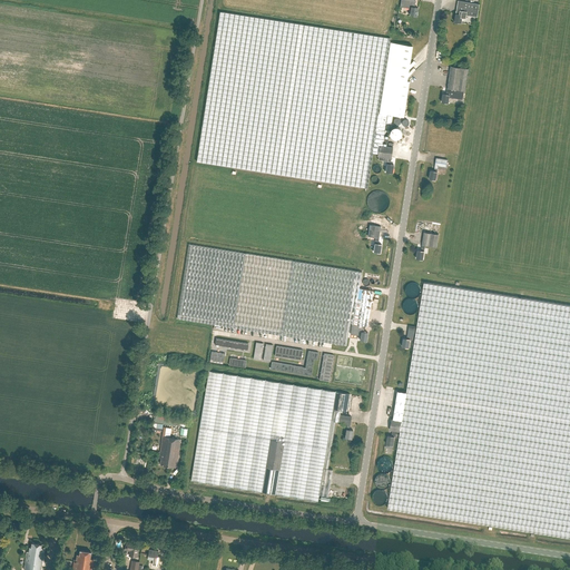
[(415,0),(401,0),(400,6),(411,8),(410,15),(416,16),(418,8),(414,7),(415,1),(415,0)]
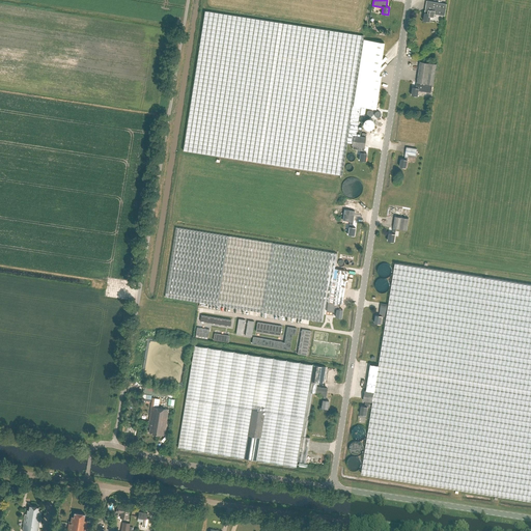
[(425,12),(423,20),(429,21),(430,16),(434,17),(435,14),(445,16),(446,4),(426,1),(425,12)]
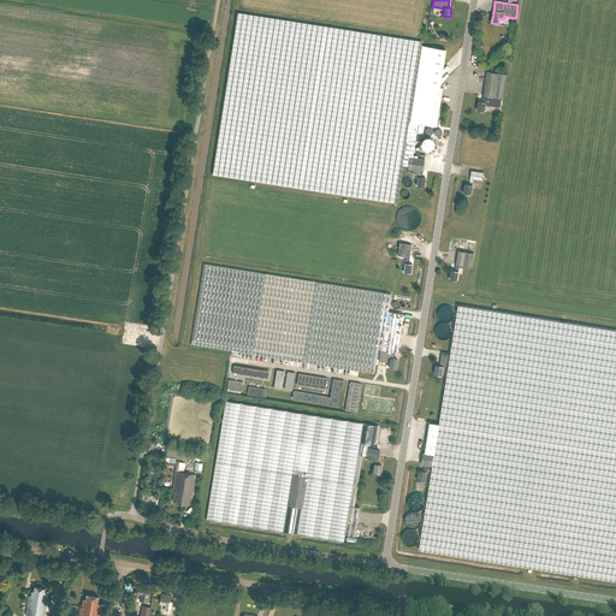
[(397,195),(402,165),(408,166),(409,157),(413,158),(418,124),(409,122),(415,84),(421,46),(422,41),(338,28),(238,12),(212,176),(396,203),(397,195)]
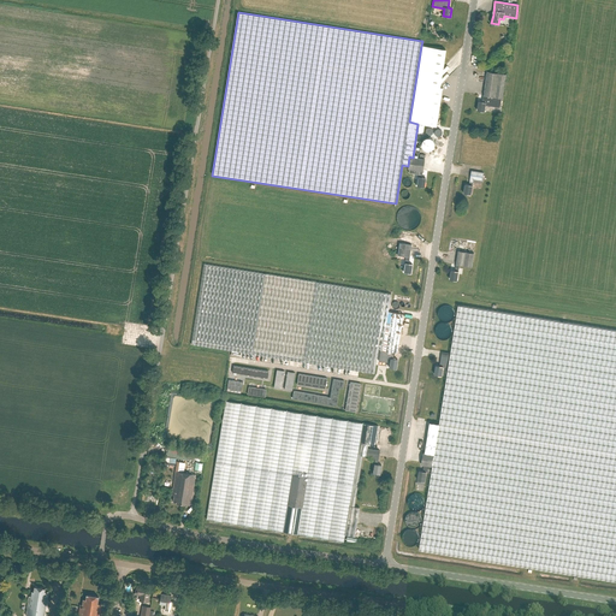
[(439,87),(445,49),(421,46),(415,84),(409,122),(418,124),(436,126),(442,87),(439,87)]
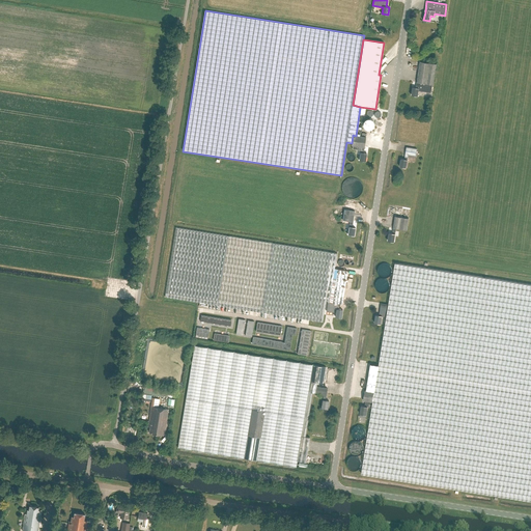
[(430,93),(432,85),(434,85),(437,64),(431,63),(424,62),(420,61),(416,88),(413,87),(412,95),(418,96),(418,91),(430,93)]
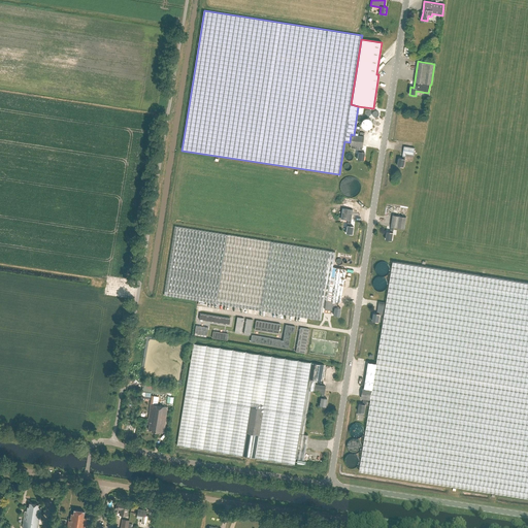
[(365,127),(366,128),(367,128),(368,128),(368,127),(369,127),(370,127),(370,126),(371,125),(371,124),(372,124),(372,123),(372,122),(372,121),(371,121),(371,120),(371,119),(370,119),(369,118),(368,118),(367,118),(366,118),(365,118),(364,118),(364,119),(363,119),(362,120),(362,121),(362,122),(362,123),(362,124),(362,125),(363,126),(364,126),(364,127),(365,127)]
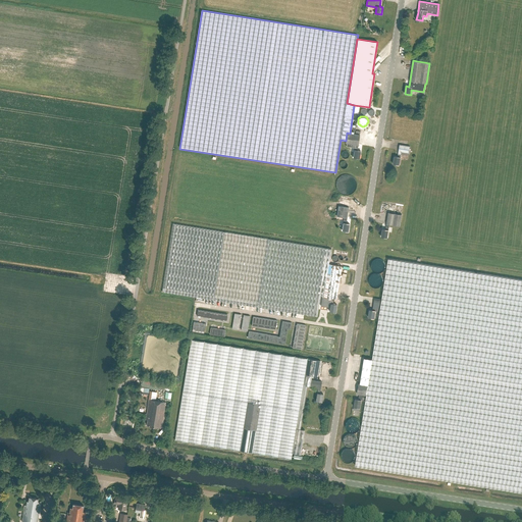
[(360,135),(350,134),(347,133),(346,141),(346,143),(347,143),(347,146),(355,147),(355,150),(354,150),(353,157),(359,158),(360,150),(357,150),(358,145),(360,135)]
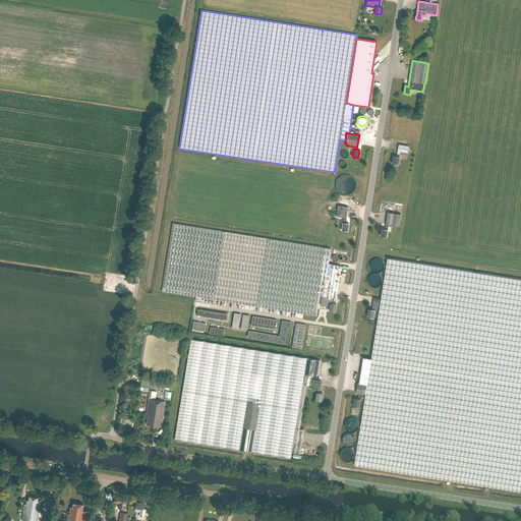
[(400,151),(408,153),(409,146),(399,145),(397,156),(394,156),(393,163),(399,164),(400,157),(399,157),(400,151)]
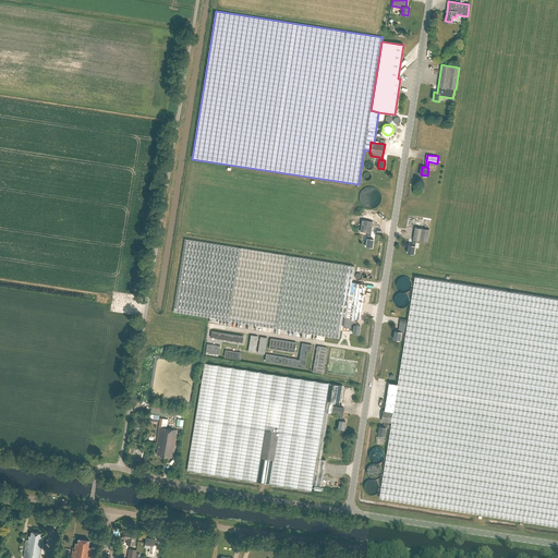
[(368,171),(370,171),(371,171),(371,170),(372,170),(373,170),(373,169),(374,169),(374,168),(374,167),(375,166),(374,165),(374,164),(374,162),(373,162),(373,161),(372,161),(371,160),(370,160),(368,160),(367,161),(366,161),(366,162),(365,162),(365,164),(364,164),(364,165),(364,166),(364,167),(364,168),(365,168),(365,169),(366,170),(367,170),(368,171)]
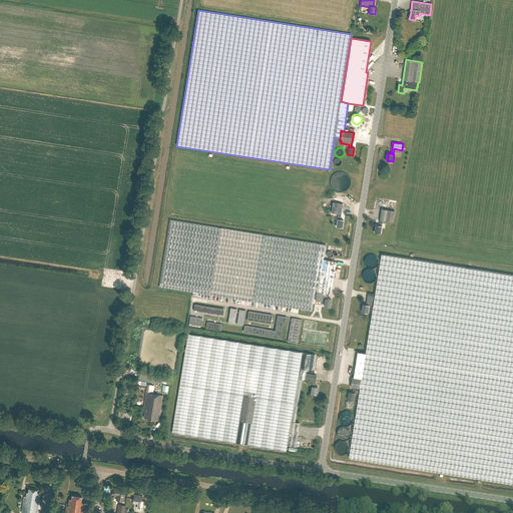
[(337,167),(338,167),(339,167),(340,166),(341,166),(341,165),(342,165),(342,164),(343,163),(343,162),(343,161),(342,161),(342,160),(342,159),(341,159),(340,158),(339,158),(338,158),(337,158),(336,158),(335,158),(335,159),(334,160),(334,161),(333,162),(333,163),(334,164),(334,165),(335,166),(336,166),(336,167),(337,167)]
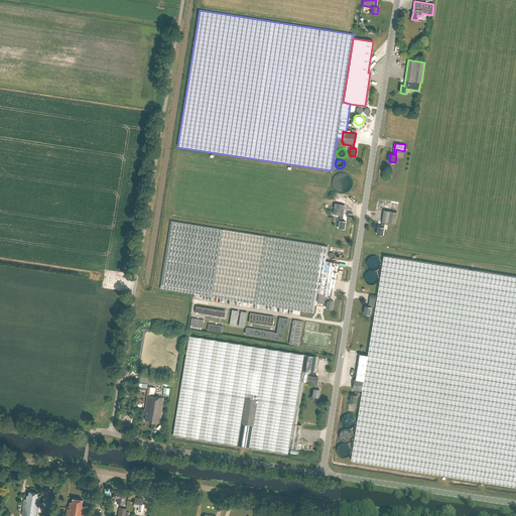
[(341,194),(342,194),(343,194),(344,194),(345,194),(345,192),(346,192),(347,192),(348,191),(349,191),(349,190),(350,190),(351,189),(351,188),(352,188),(352,187),(353,186),(353,185),(353,184),(353,183),(353,182),(353,181),(353,180),(353,179),(352,178),(352,177),(351,177),(351,176),(350,175),(349,175),(349,174),(348,174),(347,173),(346,173),(345,172),(344,172),(343,172),(342,172),(341,172),(340,172),(339,173),(338,173),(338,174),(337,174),(336,175),(335,175),(335,176),(334,177),(333,178),(333,179),(333,180),(333,181),(333,182),(332,182),(333,183),(333,184),(333,185),(333,186),(333,187),(334,188),(335,189),(335,190),(336,190),(337,191),(338,191),(338,192),(339,192),(340,192),(341,194)]
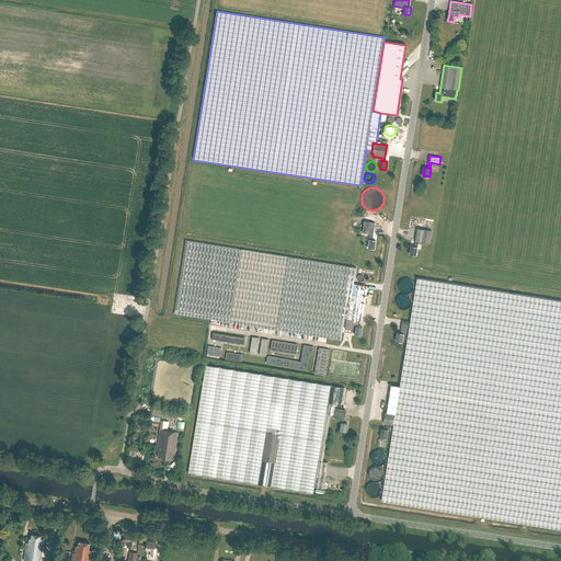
[(375,240),(371,240),(375,224),(364,221),(362,232),(369,233),(368,239),(367,248),(374,249),(375,240)]
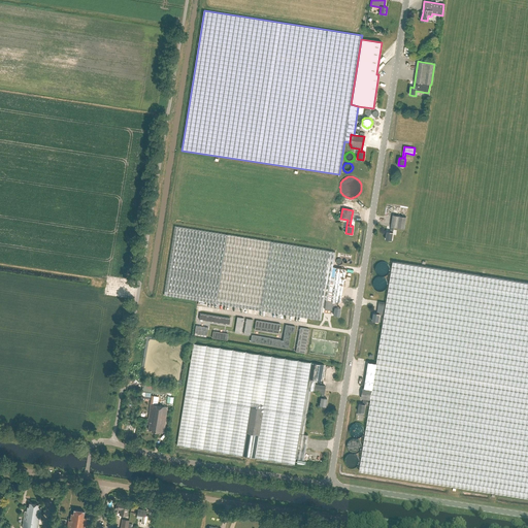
[(393,232),(394,227),(404,229),(406,217),(393,215),(390,232),(387,231),(386,239),(392,240),(393,232)]
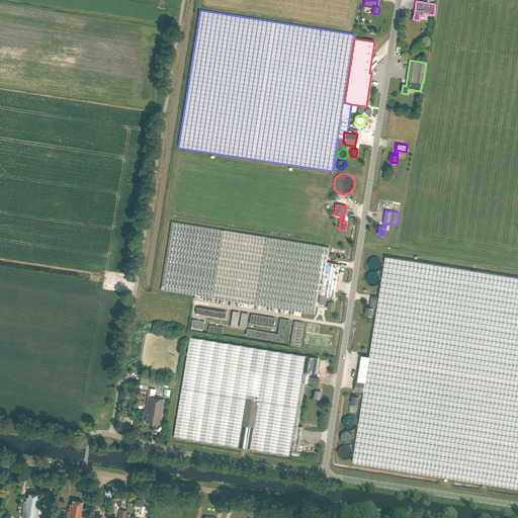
[(318,297),(329,299),(328,300),(333,301),(334,299),(334,298),(334,296),(339,264),(326,262),(329,247),(175,223),(172,222),(161,289),(316,314),(318,297)]
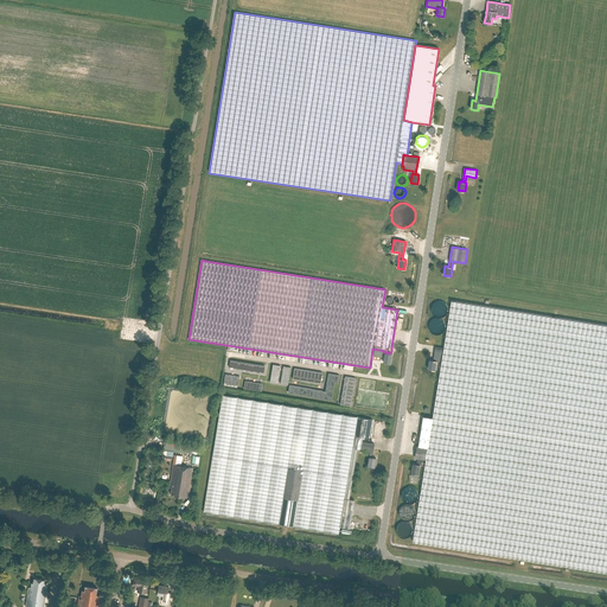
[(426,461),(413,541),(606,572),(606,325),(452,300),(433,417),(426,461)]
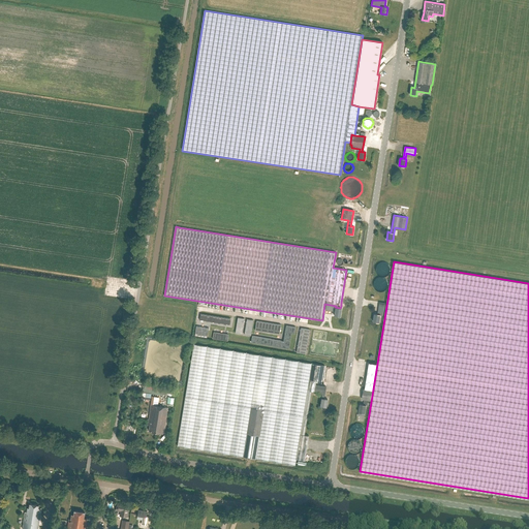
[(384,315),(386,303),(380,302),(378,314),(374,313),(373,321),(379,322),(380,315),(384,315)]
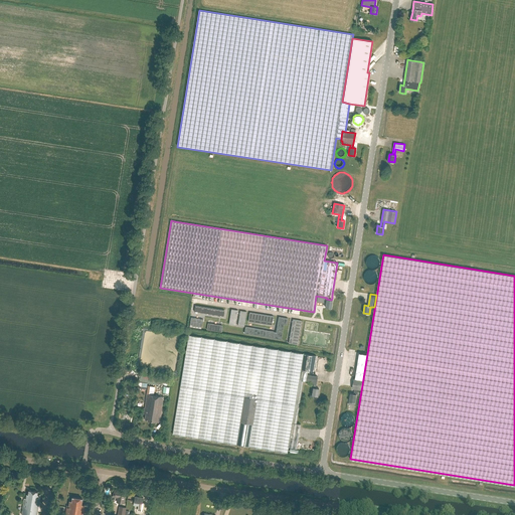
[(277,326),(283,327),(284,324),(287,325),(288,319),(285,318),(279,317),(277,326)]
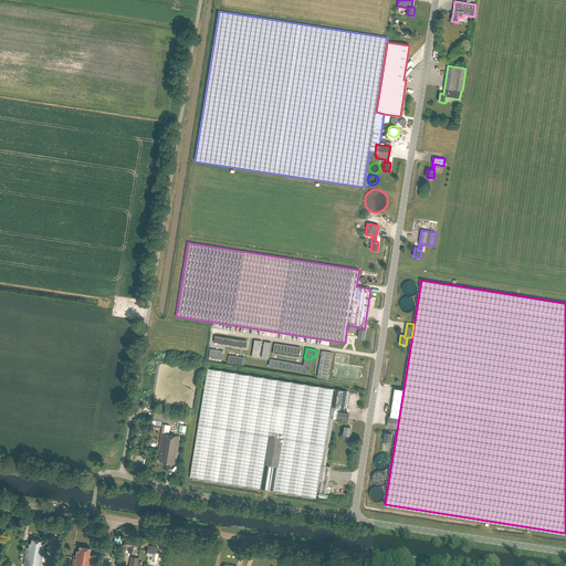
[(209,349),(208,358),(220,360),(220,356),(213,355),(215,349),(209,349)]
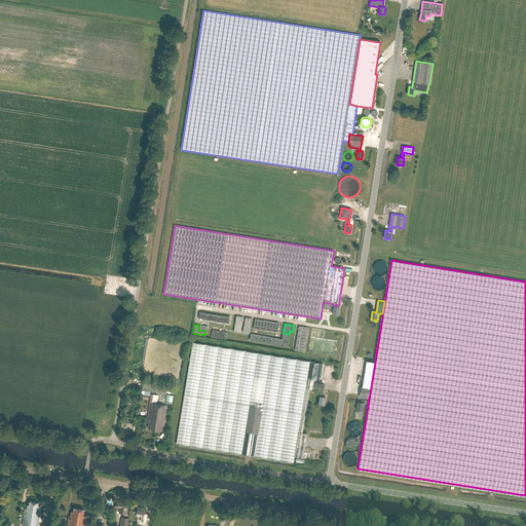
[(311,325),(306,352),(315,353),(320,327),(311,325)]
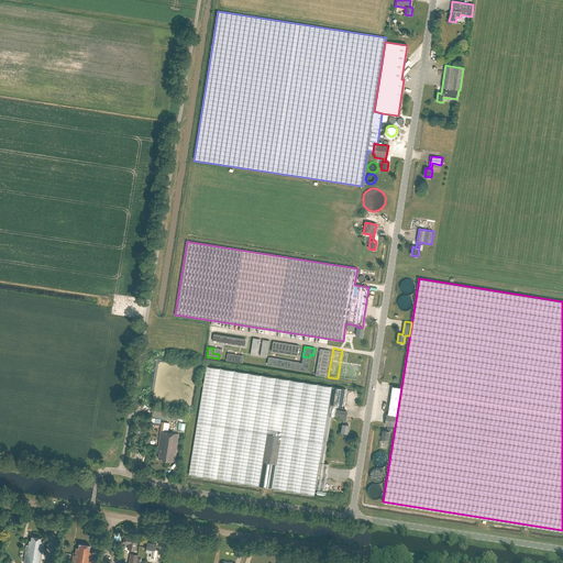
[(243,356),(228,353),(227,360),(242,363),(243,356)]
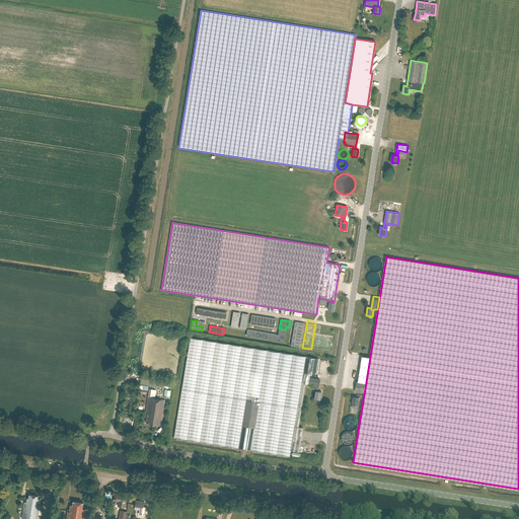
[(305,383),(308,384),(309,378),(310,373),(315,374),(318,358),(305,356),(191,338),(190,344),(179,406),(176,424),(174,437),(290,456),(291,450),(299,451),(300,443),(303,427),(298,426),(305,383)]
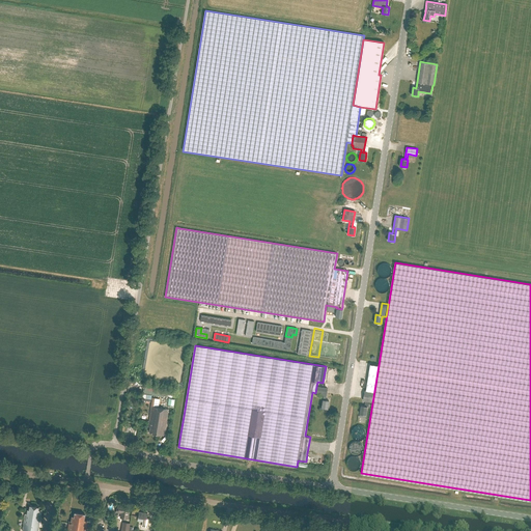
[(360,416),(360,417),(365,418),(366,417),(366,413),(367,406),(368,402),(372,403),(379,365),(370,364),(366,390),(365,390),(363,400),(365,400),(365,406),(361,406),(360,412),(360,416)]
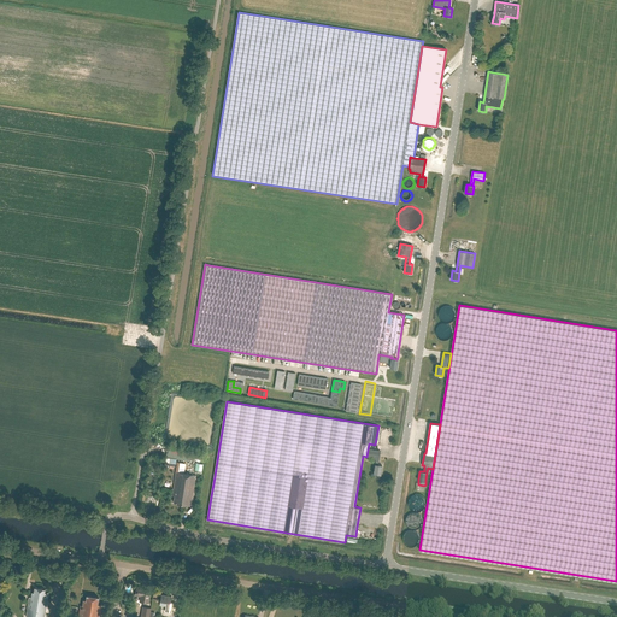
[(380,475),(382,465),(377,465),(380,451),(368,450),(366,457),(375,458),(372,474),(380,475)]
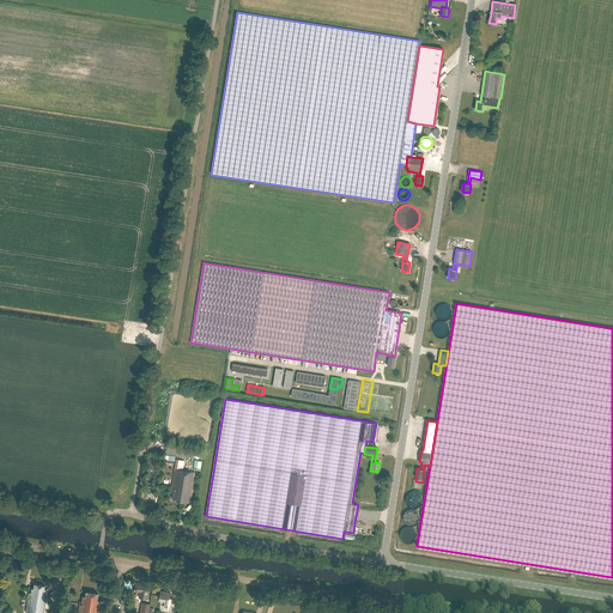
[(176,459),(174,469),(175,469),(171,493),(174,493),(173,499),(189,502),(194,472),(182,471),(184,461),(176,459)]
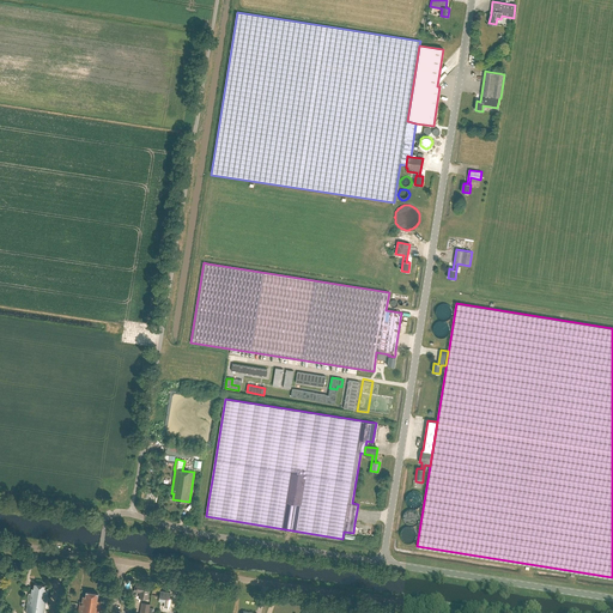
[(44,592),(44,584),(35,583),(34,588),(31,588),(31,593),(29,593),(26,612),(31,612),(43,612),(48,593),(44,592)]
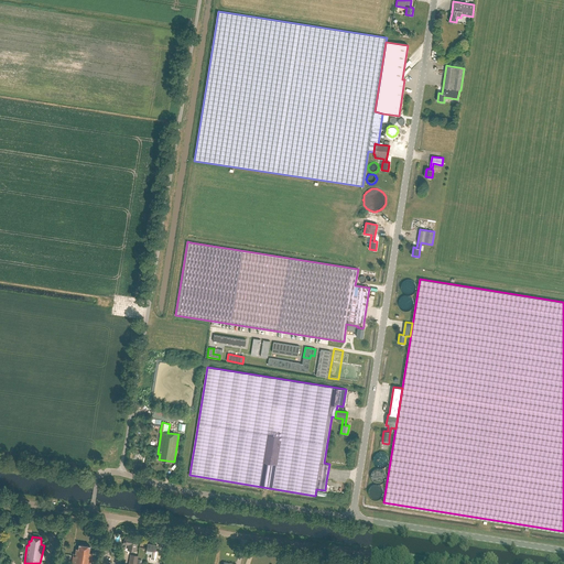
[(130,538),(125,537),(123,543),(129,544),(128,550),(136,551),(137,538),(130,537),(130,538)]
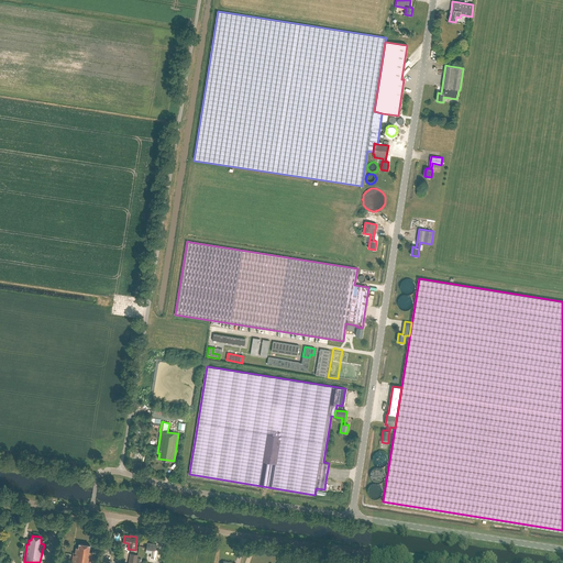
[(151,558),(156,559),(157,550),(155,550),(156,543),(147,542),(146,549),(152,549),(151,558)]
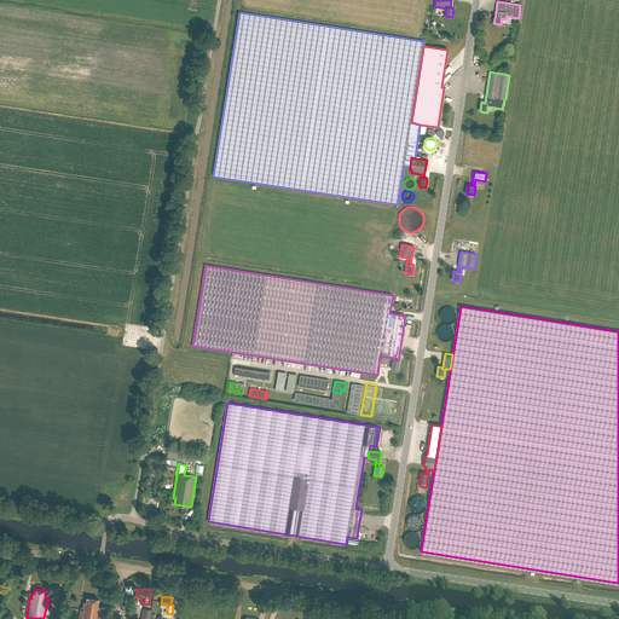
[(100,618),(103,607),(98,606),(99,599),(87,597),(86,602),(84,602),(82,607),(81,607),(79,618),(100,618)]
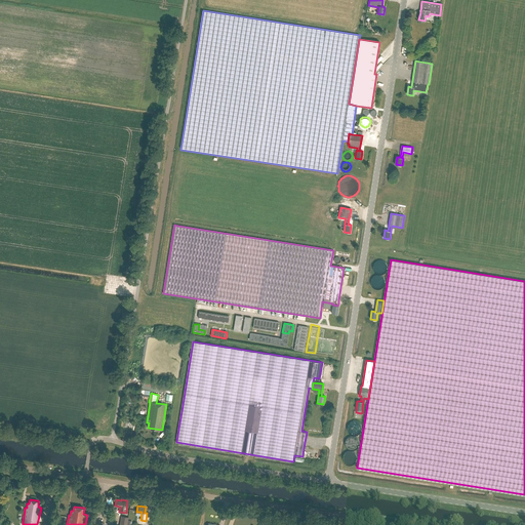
[(127,524),(128,517),(121,516),(119,524),(127,524)]
